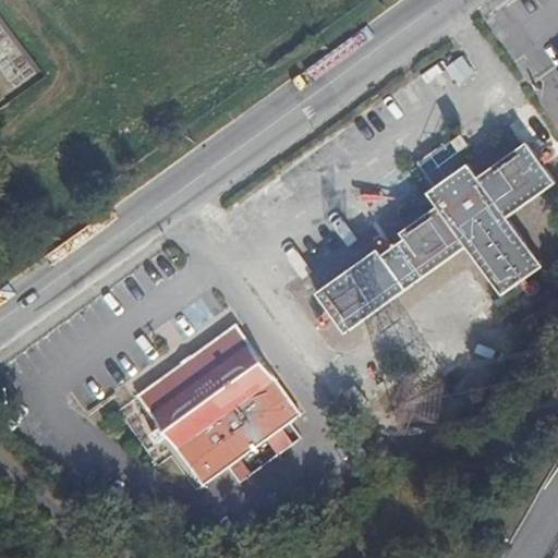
[(472,166),(431,195),(437,205),(316,292),(328,307),(334,315),(347,332),(466,247),(501,293),(544,264),(509,217),(555,182),(542,162),(537,157),(526,141),(480,176),(472,166)]
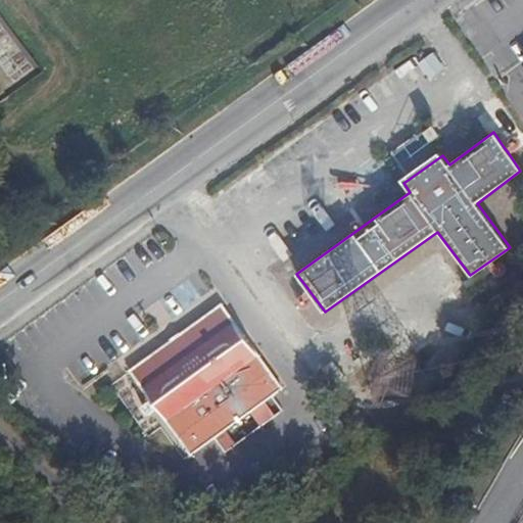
[(386,159),(403,183),(442,155),(424,132),(386,159)]
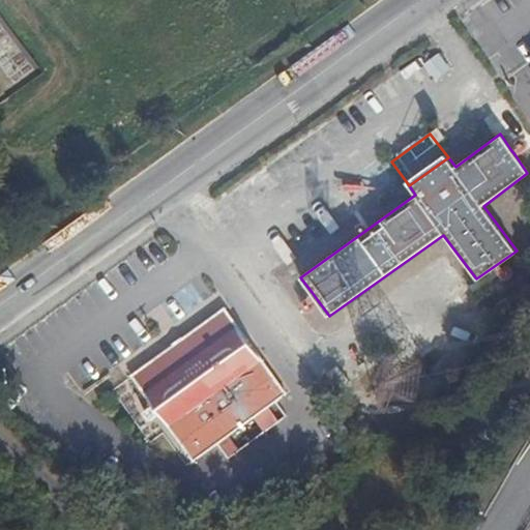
[(516,147),(510,149),(514,154),(525,146),(526,141),(523,137),(520,136),(516,139),(513,142),(516,147)]
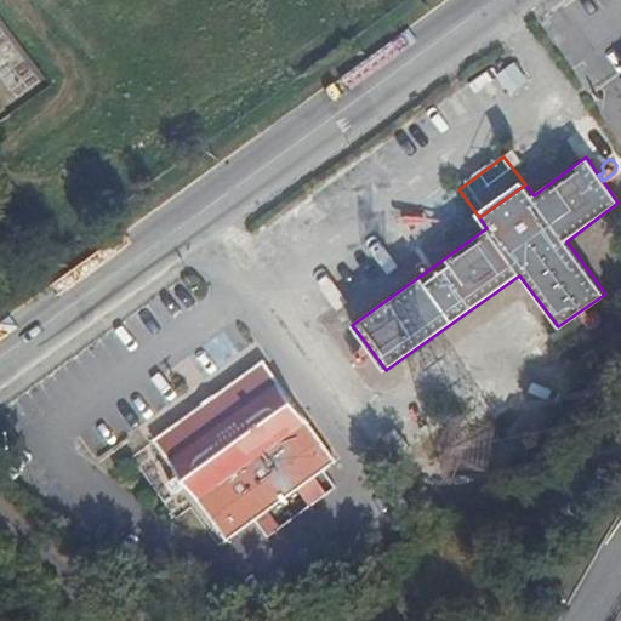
[(371,351),(365,342),(359,347),(355,347),(352,349),(351,355),(354,359),(357,359),(371,351)]
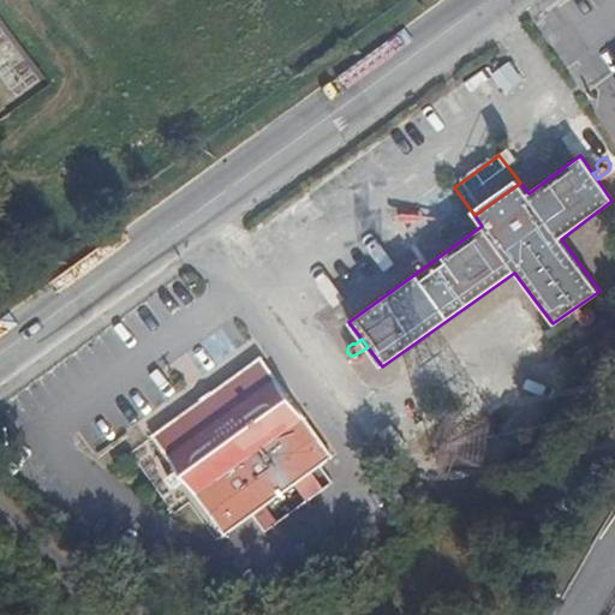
[(177,470),(184,481),(222,533),(329,455),(258,358),(151,436),(177,470)]
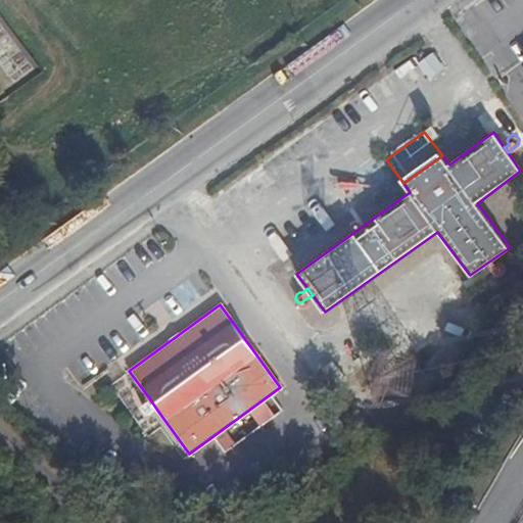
[(147,415),(156,409),(150,399),(141,407),(147,415)]
